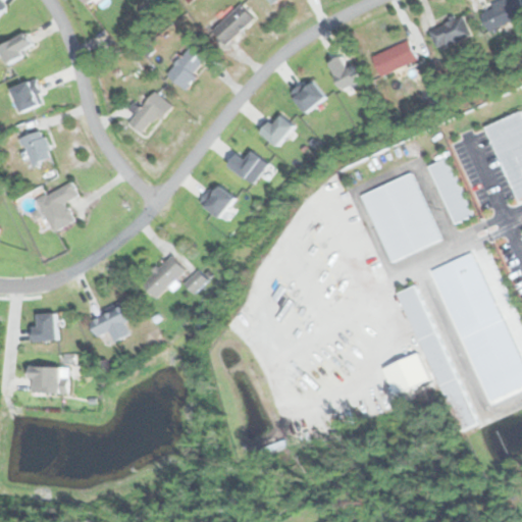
[(521,16),(521,2),(521,0),(506,0),(479,10),(488,32),(500,28),(503,34),(515,29),(512,20),(521,16)]
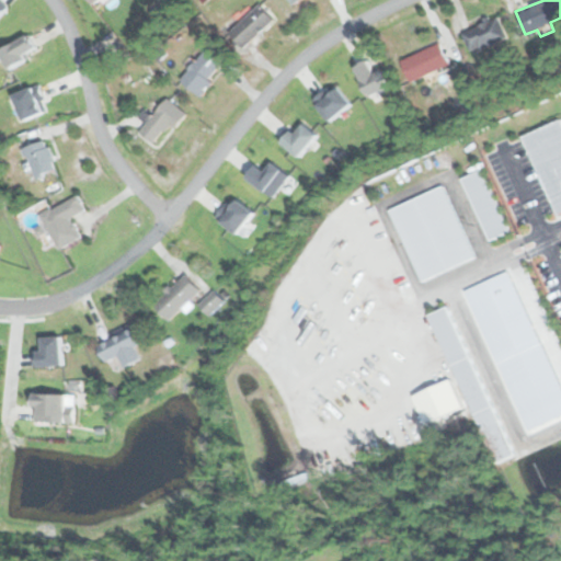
[(228,35),(242,50),(273,20),(259,6),(228,35)]
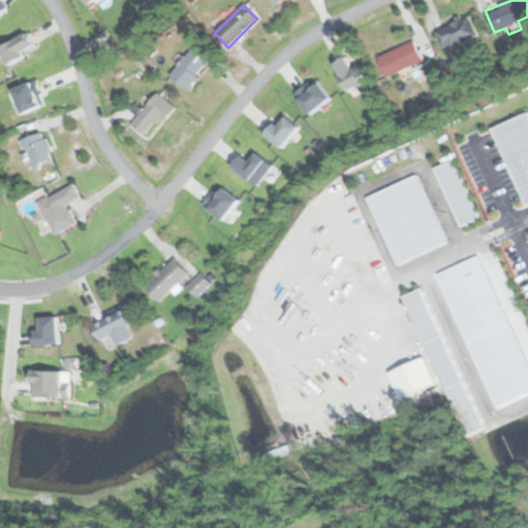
[(434,30),(469,15),(477,35),(451,47),(449,43),(441,48),(434,30)]
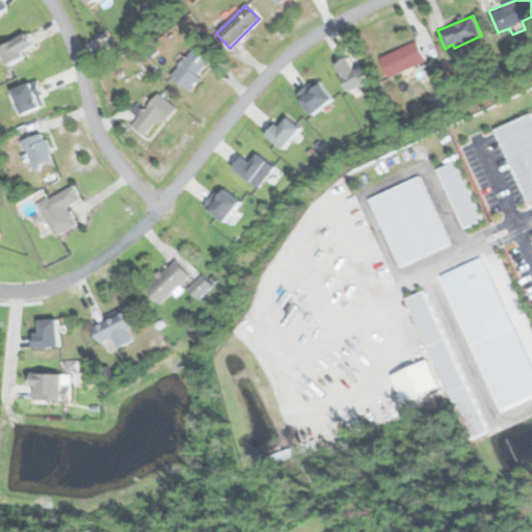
[(379,57),(388,79),(426,62),(417,41),(379,57)]
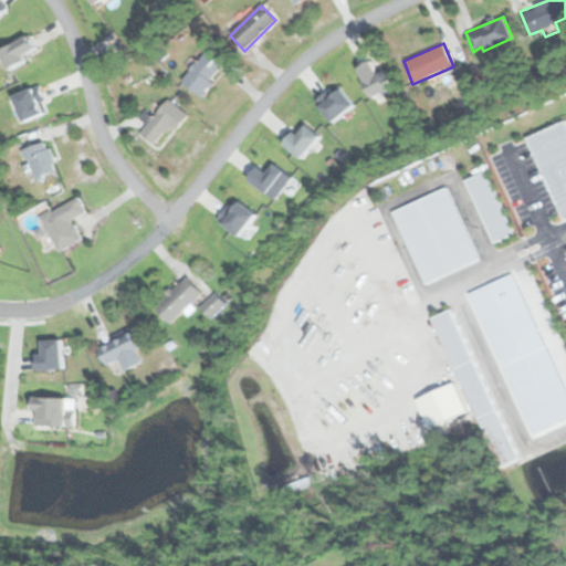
[(226,67),(211,52),(184,76),(198,93),(226,67)]
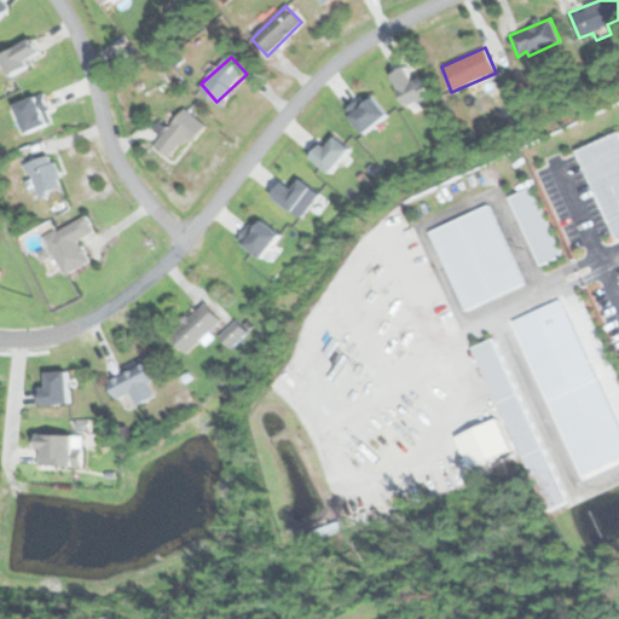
[(152,148),(173,163),(202,123),(181,109),(152,148)]
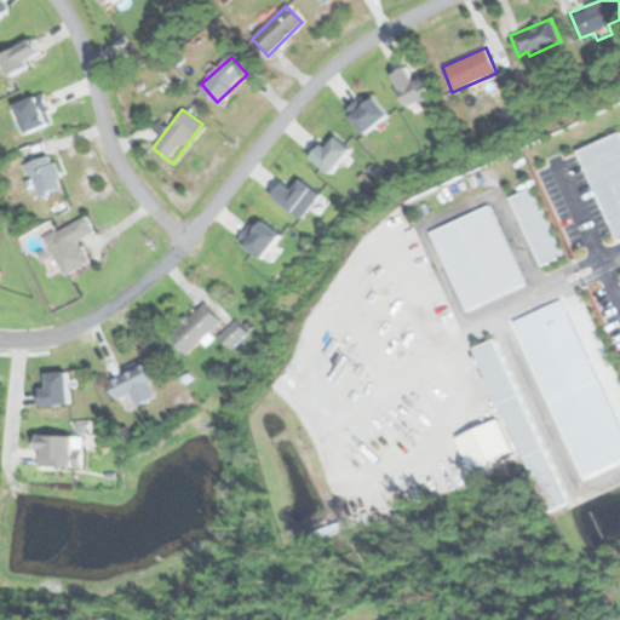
[(619,133),(579,149),(613,236),(619,233),(619,133)]
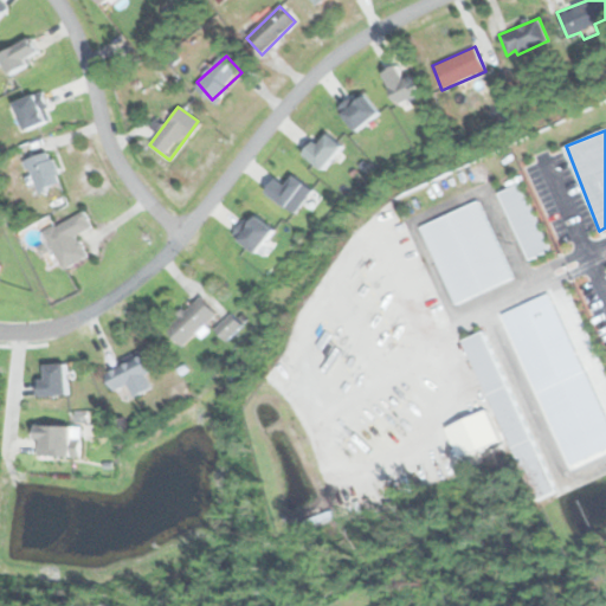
[(24,161),(37,193),(63,184),(50,150),(24,161)]
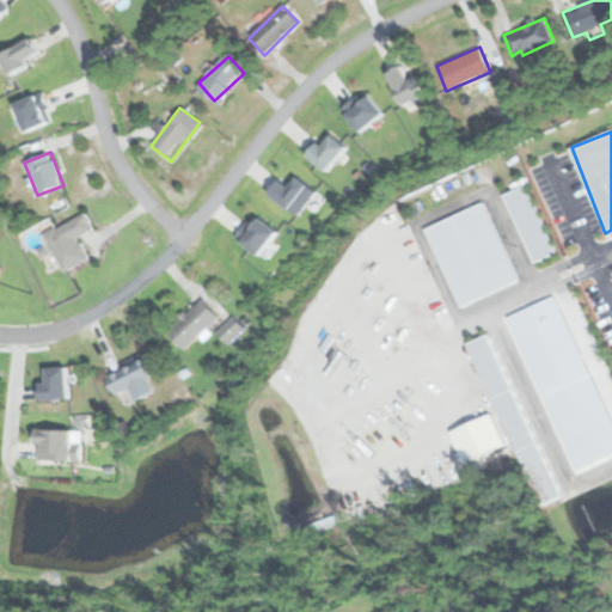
[(503,195),(533,264),(555,255),(525,187),(503,195)]
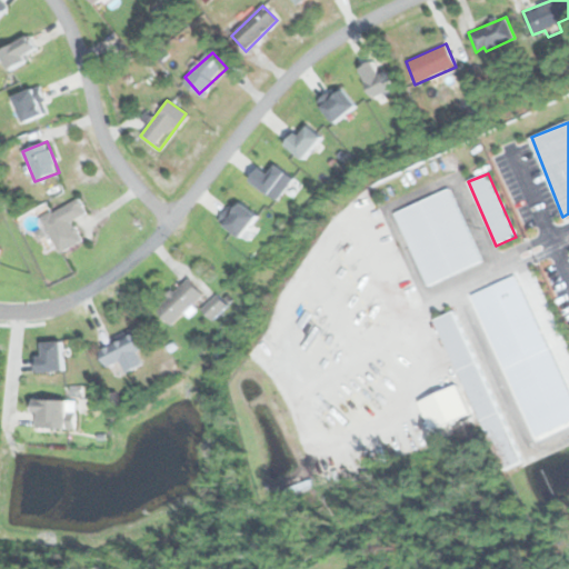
[(450,189),(396,211),(426,286),(480,263),(450,189)]
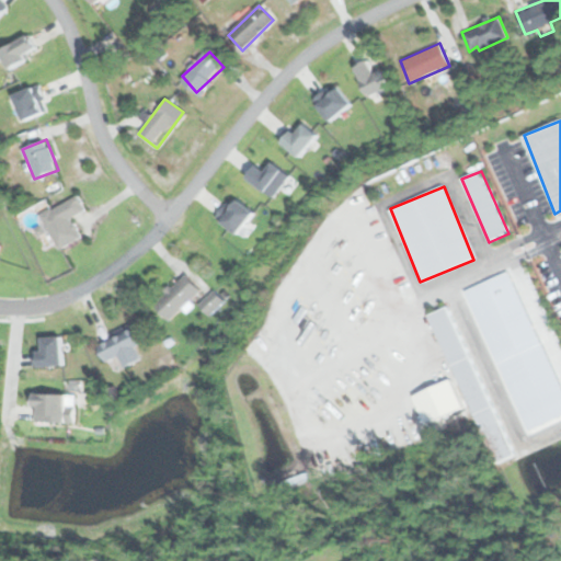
[(81,238),(71,219),(87,210),(78,195),(39,216),(58,251),(81,238)]
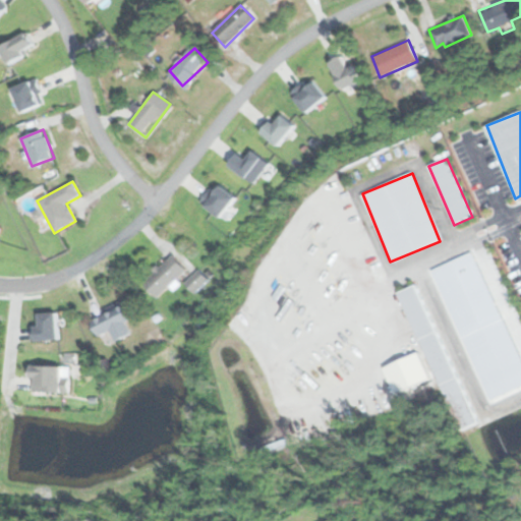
[(186,270),(172,255),(142,285),(157,299),(186,270)]
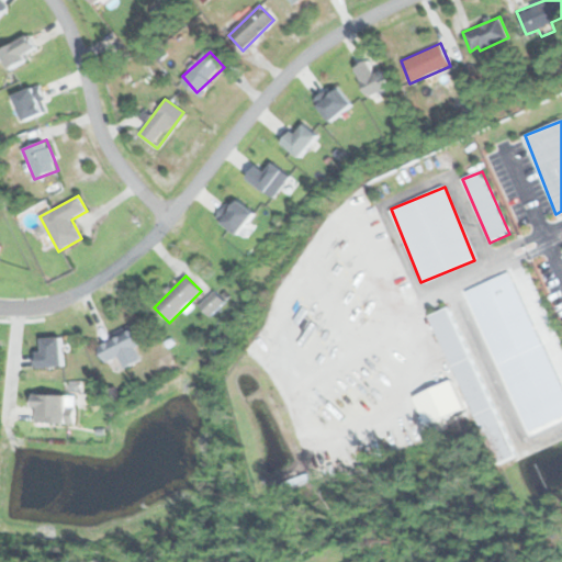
[(446,308),(426,317),(497,464),(517,454),(446,308)]
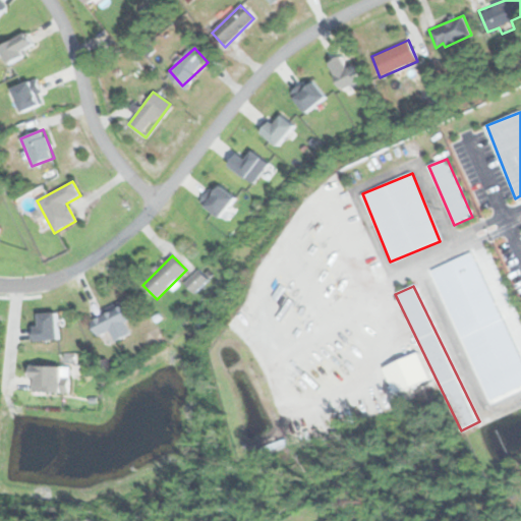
[(108,333),(113,343),(131,335),(126,323),(131,321),(124,302),(88,319),(97,338),(108,333)]
